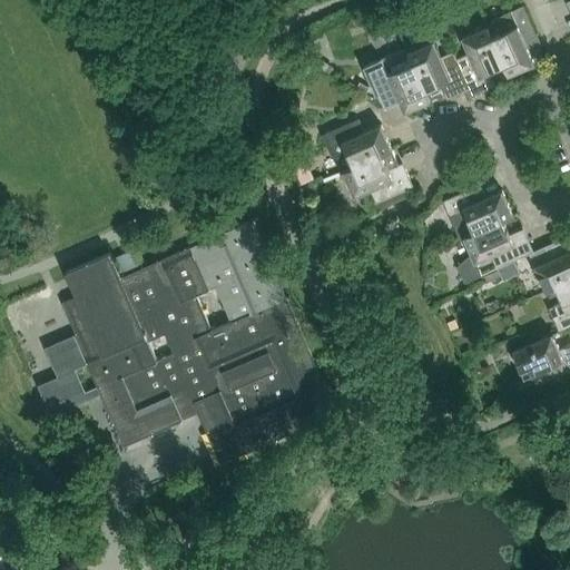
[(504,66),(503,66),(508,76),(534,65),(523,38),(536,32),(524,5),(510,11),(505,13),(502,15),(498,18),(494,20),(491,22),(488,26),(492,37),(504,66)]
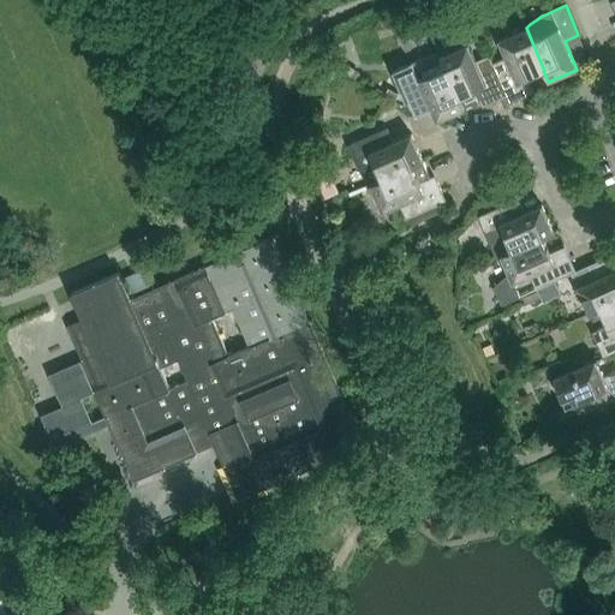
[(529,77),(543,71),(544,71),(531,40),(526,28),(497,40),(506,58),(493,63),(491,64),(507,96),(506,96),(509,105),(524,97),(521,93),(532,88),(529,77)]
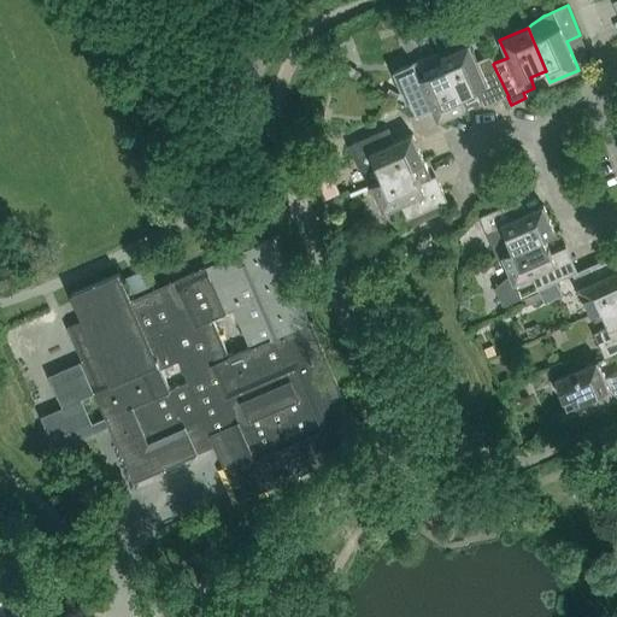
[(460,99),(462,98),(465,109),(492,98),(494,103),(507,97),(509,97),(493,64),(494,63),(491,56),(477,62),(469,43),(441,57),(446,68),(447,68),(460,99)]
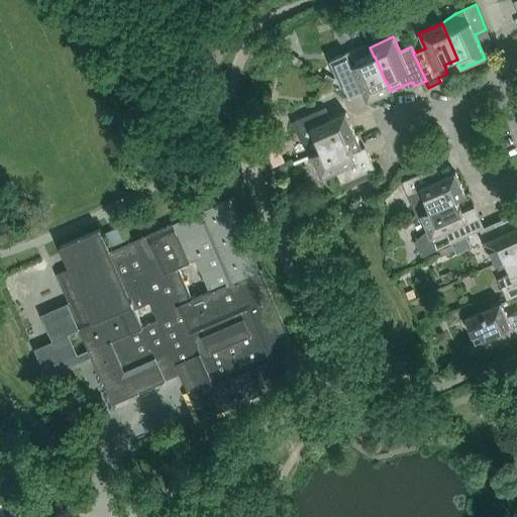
[(348,94),(360,88),(367,102),(391,92),(387,82),(386,83),(375,57),(374,57),(370,47),(364,48),(357,49),(351,52),(346,54),(333,59),(348,94)]
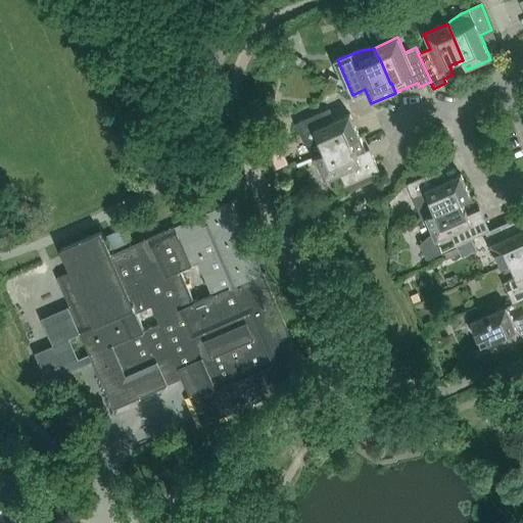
[(293,52),(288,58),(297,66),(302,59),(293,52)]
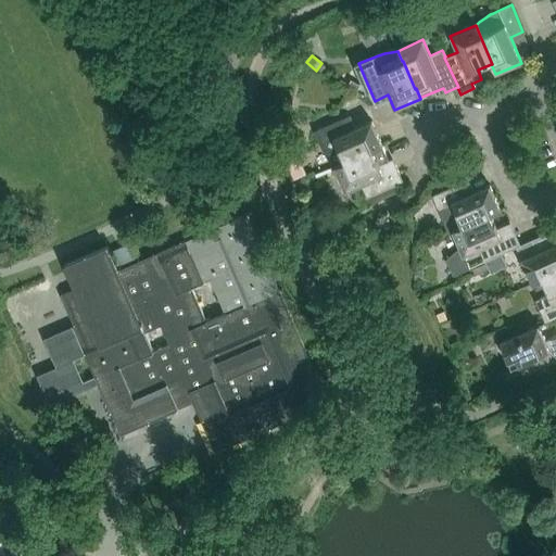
[(373,151),(382,147),(383,147),(371,121),(346,133),(341,119),(314,131),(319,146),(325,143),(329,152),(338,149),(344,162),(373,151)]
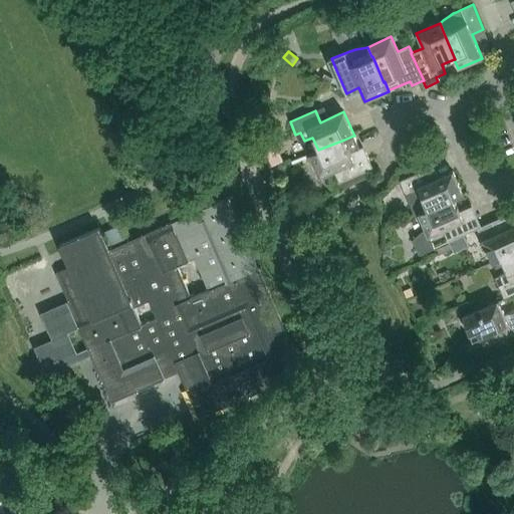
[(362,158),(353,136),(344,140),(318,150),(308,154),(319,178),(333,172),(341,190),(366,179),(372,168),(367,156),(362,158)]
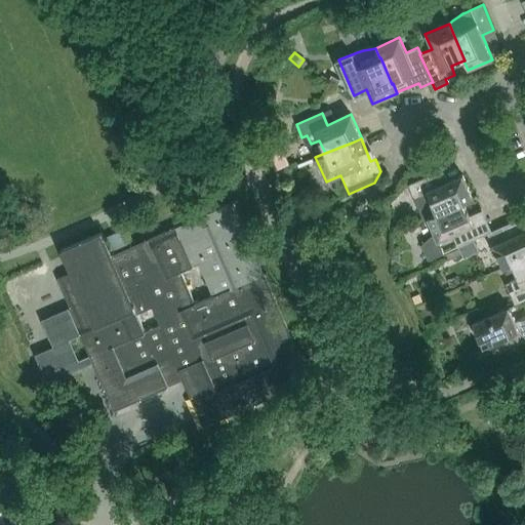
[(422,219),(427,218),(437,213),(437,214),(463,203),(473,199),(462,175),(439,186),(434,173),(408,185),(422,219)]
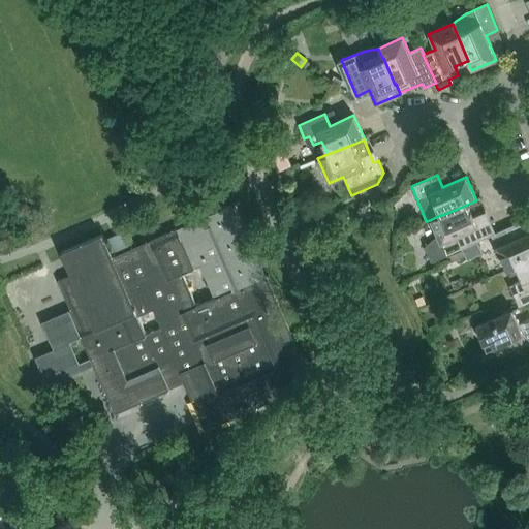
[(203,430),(311,382),(312,384),(313,384),(235,206),(238,204),(237,203),(224,209),(112,257),(102,235),(61,252),(71,275),(58,281),(70,310),(82,337),(91,359),(94,365),(115,413),(185,382),(205,428),(203,428),(203,430)]
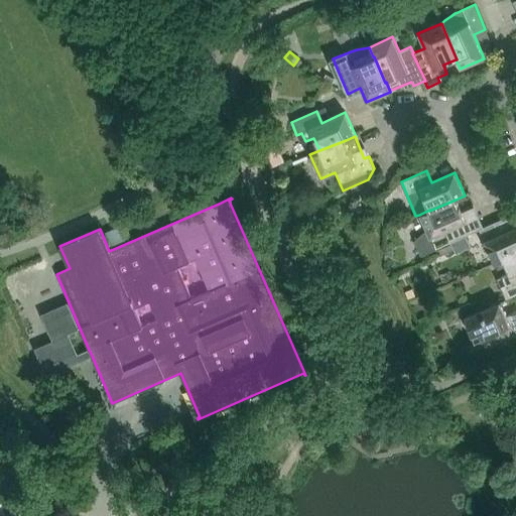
[(478,216),(474,218),(470,209),(461,213),(456,200),(429,211),(429,210),(419,215),(426,231),(414,241),(420,256),(436,249),(430,238),(444,232),(449,243),(484,229),(478,216)]
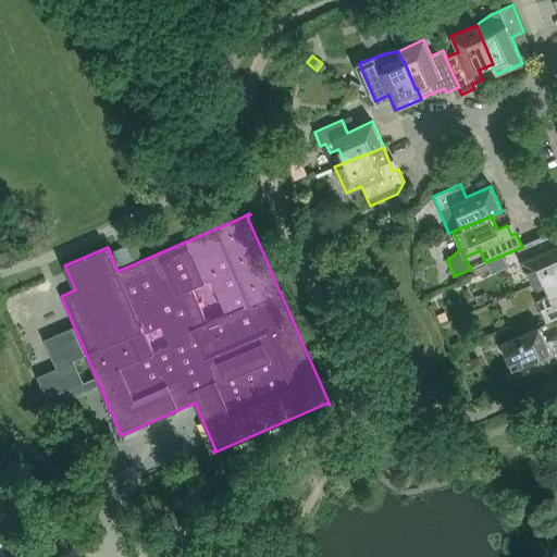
[(533,285),(544,281),(556,274),(556,230),(532,240),(537,254),(522,260),(533,285)]
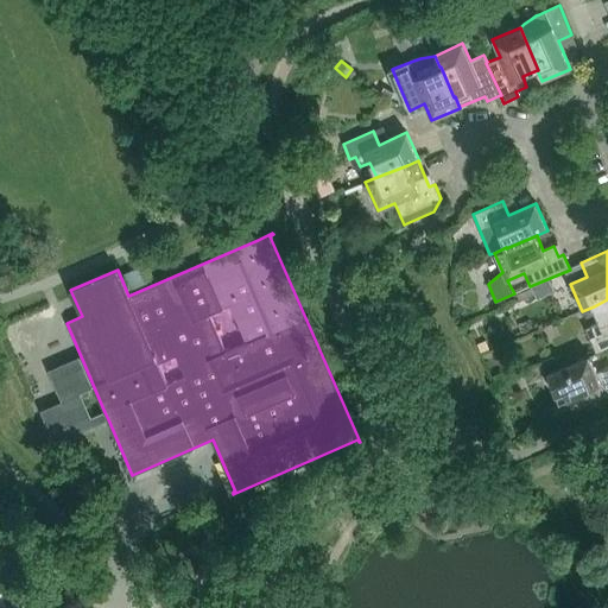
[(515,293),(519,301),(534,293),(532,286),(515,293)]
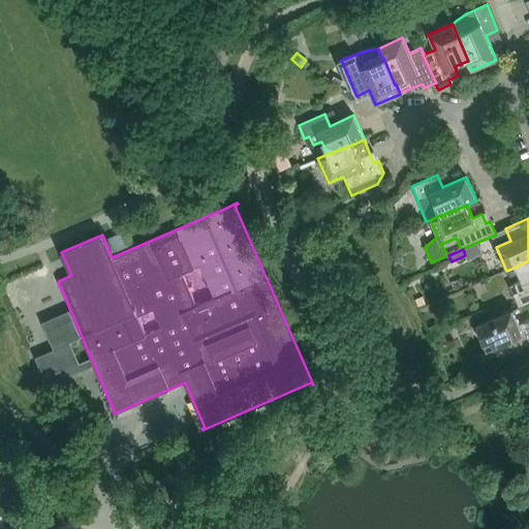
[(528,260),(517,267),(522,280),(512,284),(517,293),(512,296),(518,308),(528,303),(528,260)]
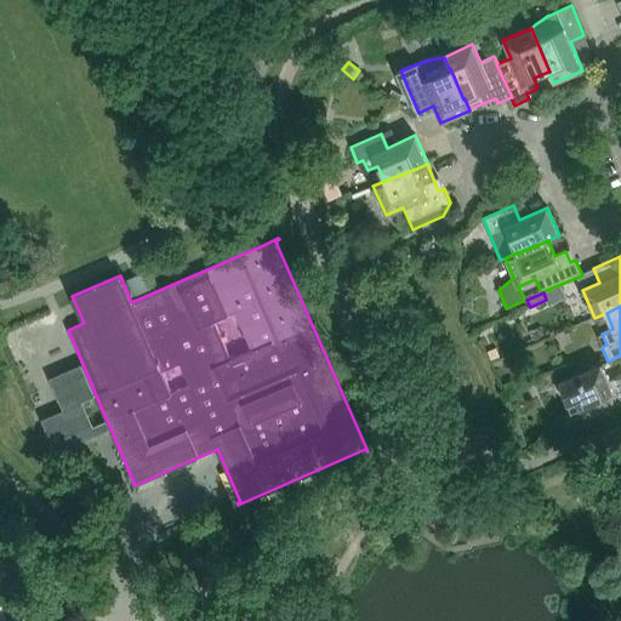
[(570,374),(565,363),(554,368),(559,380),(570,374)]
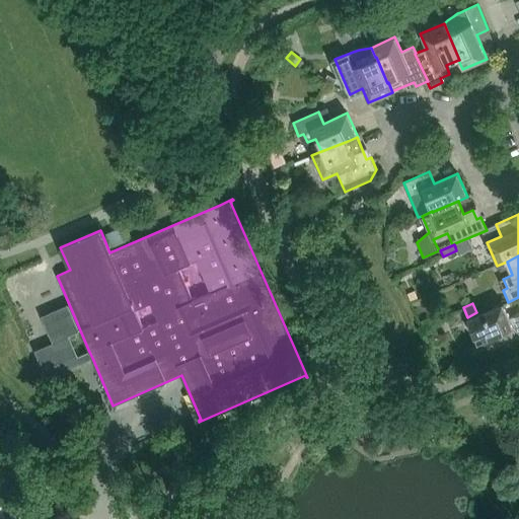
[(503,303),(467,319),(477,343),(492,337),(497,349),(518,339),(518,317),(517,313),(509,317),(503,303)]
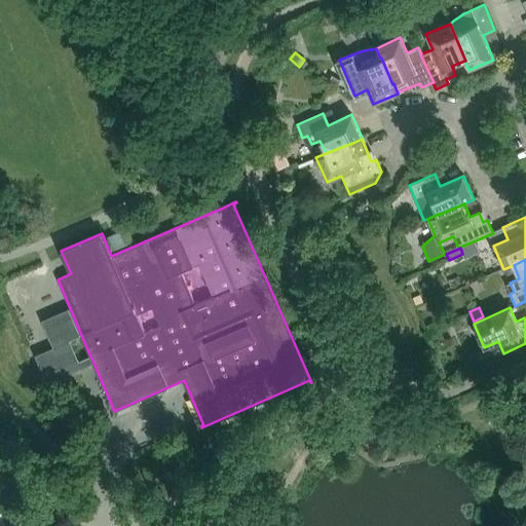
[(53,347),(35,355),(47,382),(94,363),(90,357),(79,362),(70,340),(81,335),(70,308),(42,321),(53,347)]
